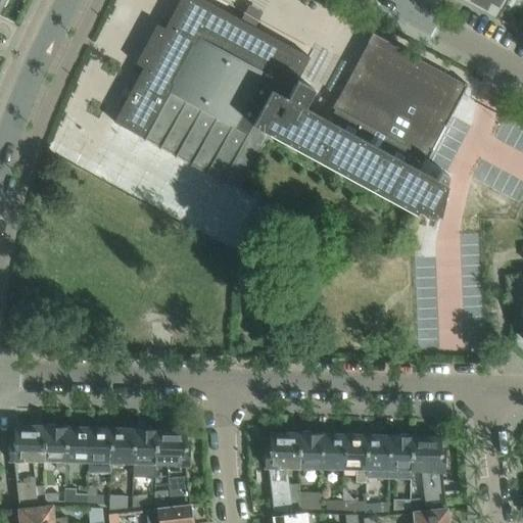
[(310,56),(254,27),(205,0),(178,0),(163,28),(155,24),(134,62),(142,67),(112,122),(238,189),(268,134),(416,214),(417,211),(429,215),(428,220),(437,222),(439,217),(440,217),(449,175),(440,170),(435,179),(418,170),(425,157),(428,159),(432,150),(432,149),(444,127),(445,127),(468,85),(465,83),(464,84),(416,57),(417,57),(372,33),(368,42),(368,43),(338,99),(337,98),(332,107),(335,109),(329,121),(321,116),(324,112),(316,108),(313,112),(304,107),(314,89),(296,80),(310,56)]
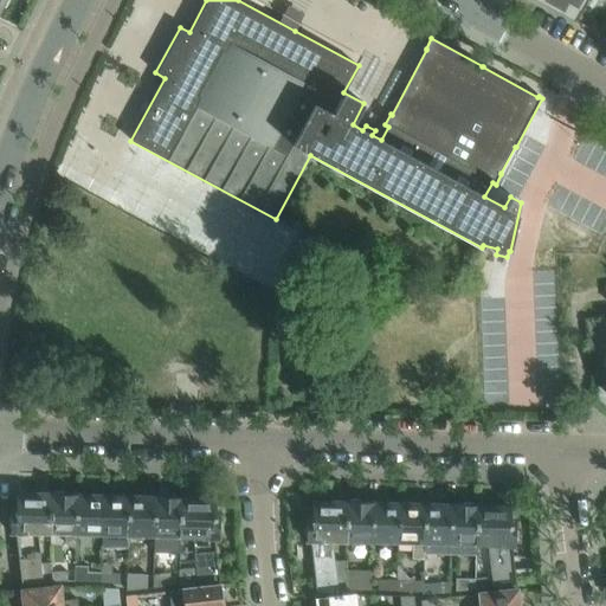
[(537,0),(575,20),(586,0),(537,0)]
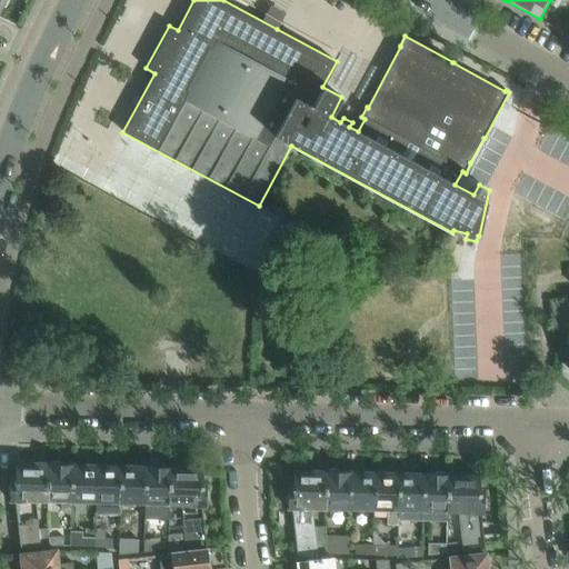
[(72,466),(73,466),(73,465),(61,465),(59,462),(53,462),(50,465),(48,465),(48,466),(47,499),(61,500),(61,507),(65,512),(71,513),(71,500),(72,466)]
